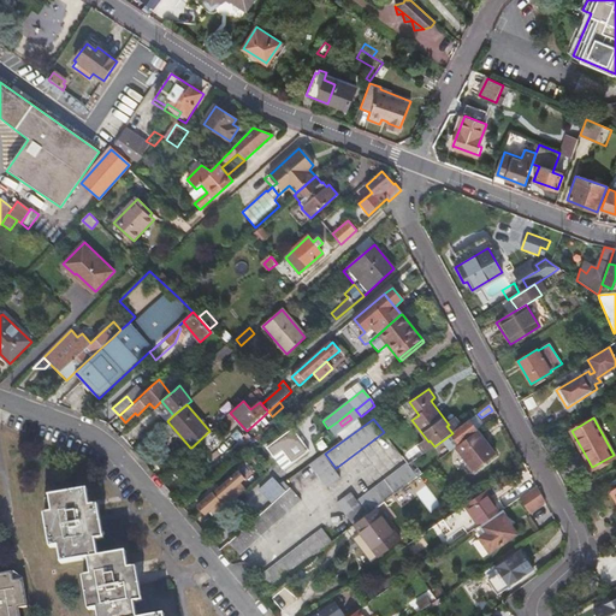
[(460,445),(478,431),(469,420),(452,433),(434,446),(432,449),(436,452),(446,445),(445,443),(454,437),(460,445)]
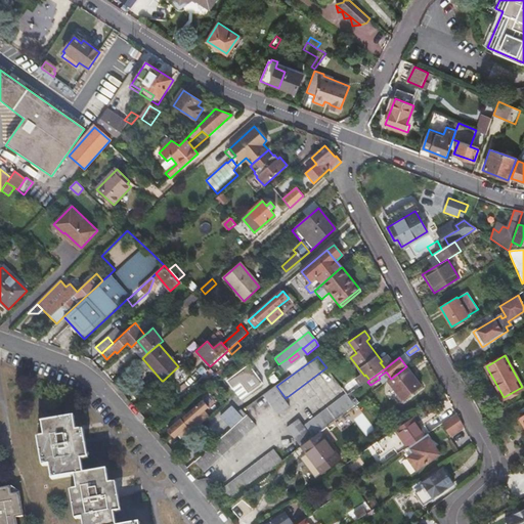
[(288,359),(279,365),(284,370),(291,364),(288,359)]
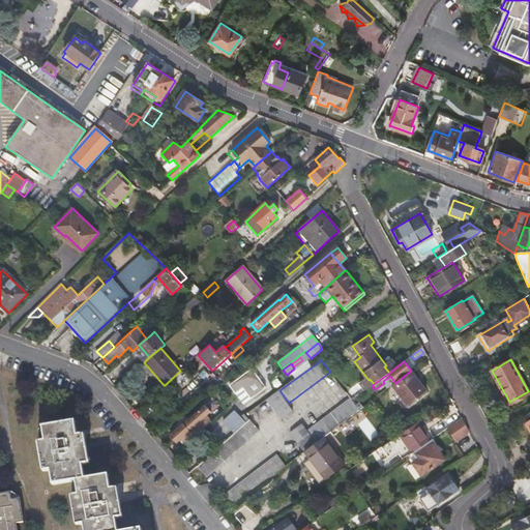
[(427,391),(411,371),(395,383),(385,390),(396,404),(393,407),(399,413),(427,391)]
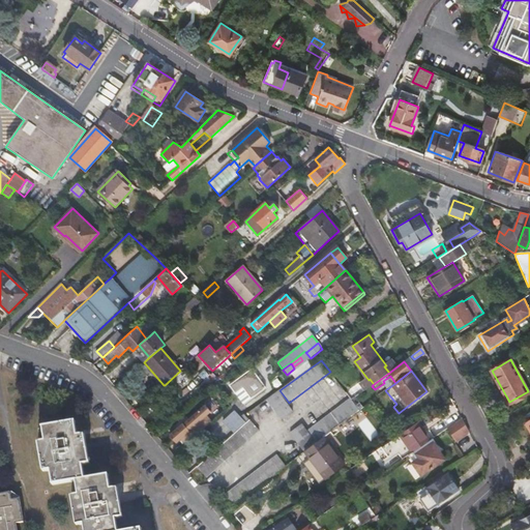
[(228,385),(233,392),(241,387),(244,391),(257,382),(248,372),(236,380),(235,380),(228,385)]
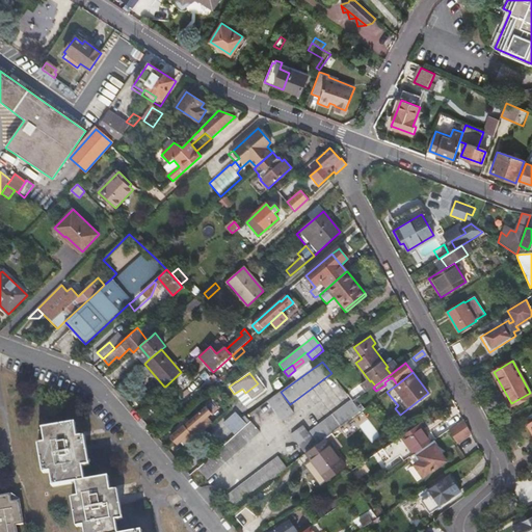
[(290,404),(281,392),(268,401),(284,422),(296,413),(290,404)]
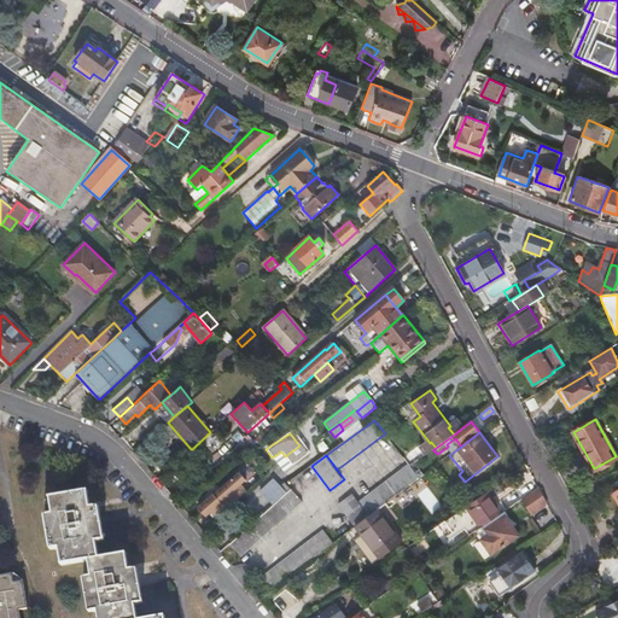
[(410,466),(408,464),(361,501),(371,514),(378,509),(404,489),(420,478),(410,466)]
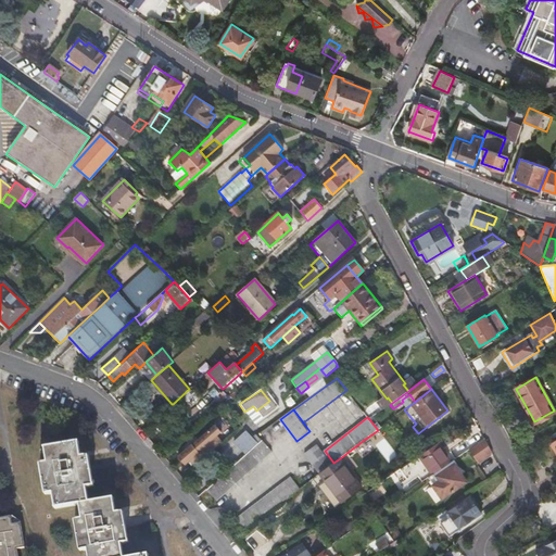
[(194,465),(222,442),(216,436),(220,431),(215,425),(198,439),(192,444),(178,456),(185,464),(189,459),(194,465)]
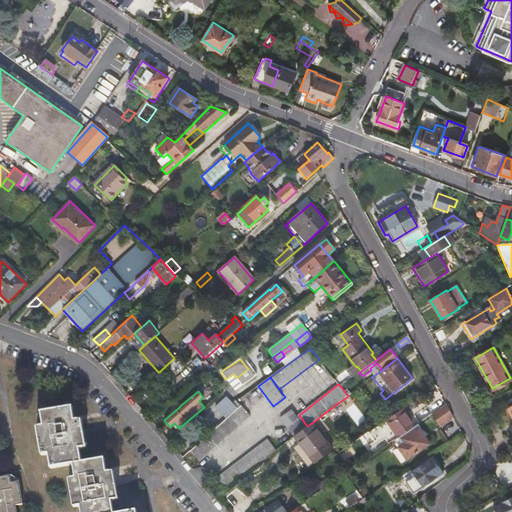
[(222,394),(221,392),(214,398),(227,413),(229,411),(227,409),(230,407),(232,406),(222,394)]
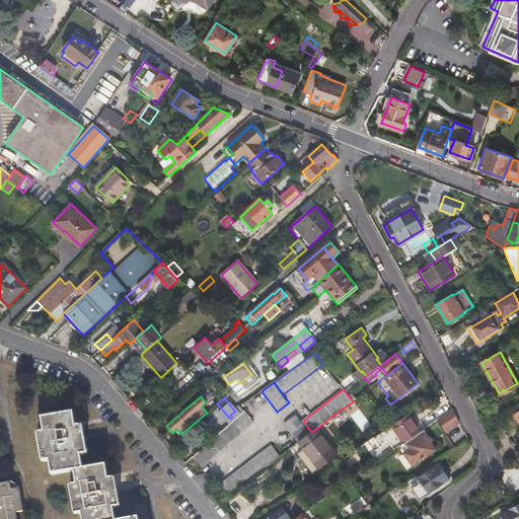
[(244,411),(240,408),(235,411),(235,412),(233,413),(237,418),(244,411)]
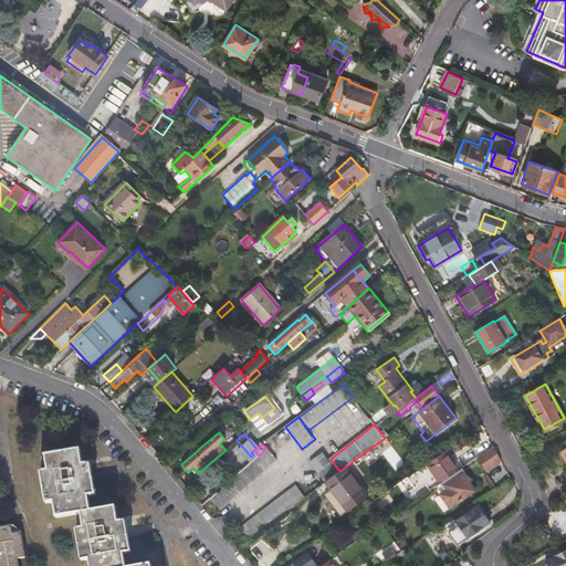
[(493,447),(478,457),(488,470),(501,461),(493,447)]
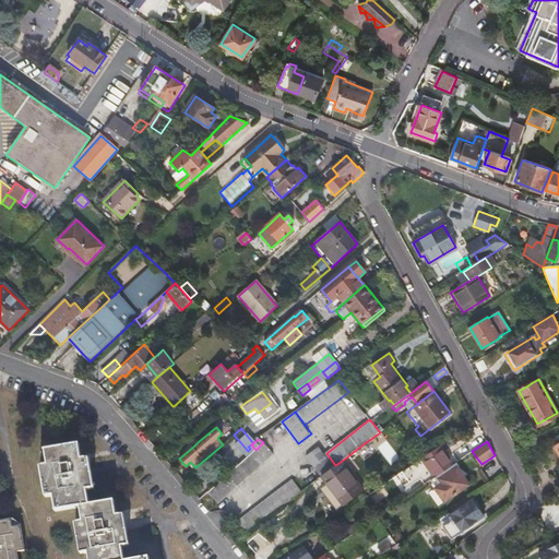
[(215,486),(225,497),(272,454),(263,442),(256,450),(215,486)]
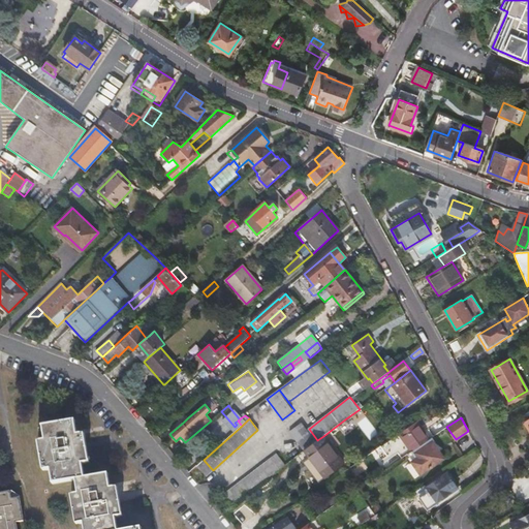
[(353,429),(356,434),(371,424),(367,418),(353,429)]
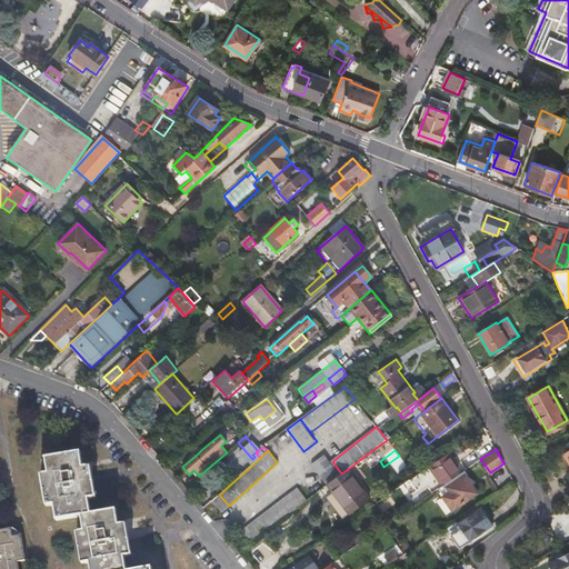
[(219,462),(223,468),(237,457),(231,451),(219,462)]
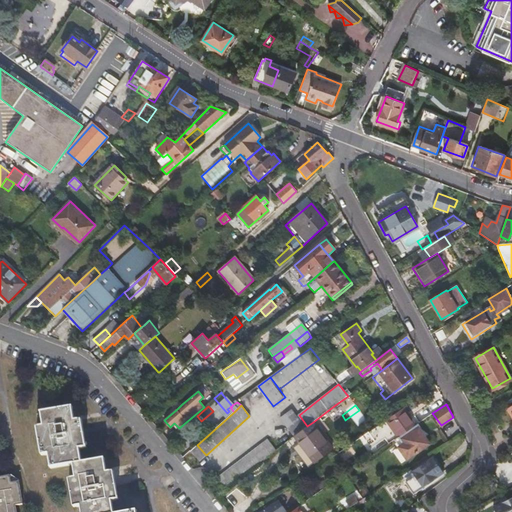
[(377,427),(370,432),(378,443),(386,438),(390,443),(395,439),(417,424),(412,418),(411,419),(407,414),(409,413),(405,407),(381,424),(377,427)]
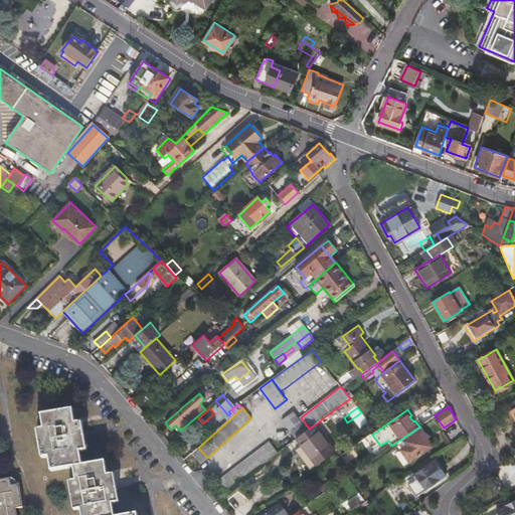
[(115,514),(113,504),(117,503),(115,489),(113,489),(111,475),(103,477),(102,472),(106,471),(105,462),(82,466),(80,452),(84,451),(82,436),(80,436),(77,422),(70,423),(69,418),(72,417),(71,410),(42,415),(44,428),(40,430),(45,458),(49,458),(51,471),(73,467),(76,482),(72,482),(76,510),(81,510),(81,514),(115,514)]
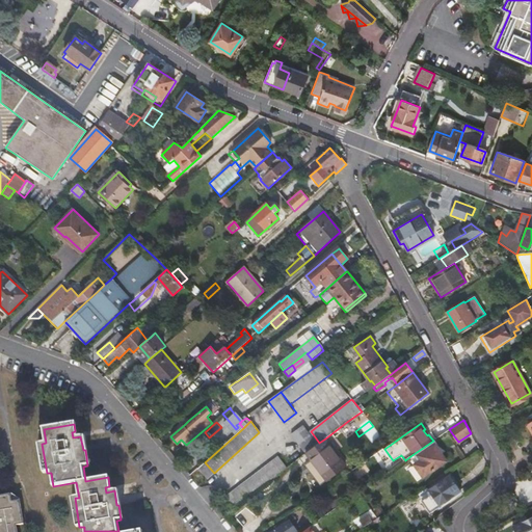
[(319,443),(311,431),(304,424),(292,433),(307,453),(319,443)]
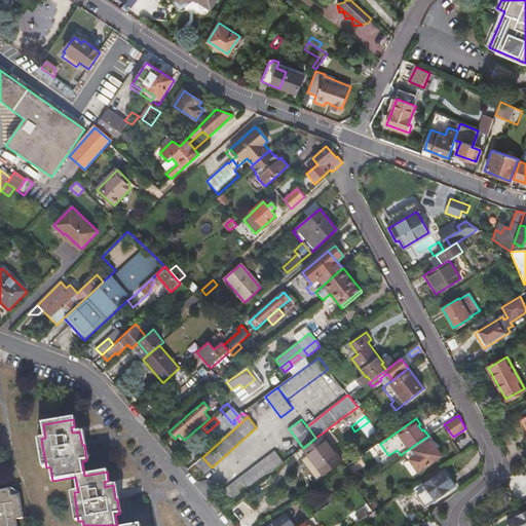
[(322,434),(315,438),(303,448),(308,455),(302,459),(316,479),(341,461),(322,434)]
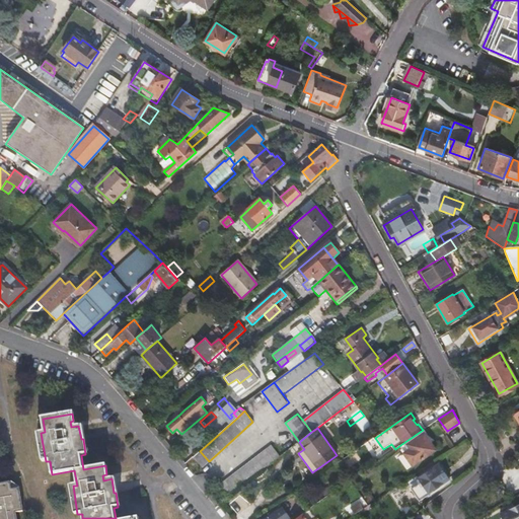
[(423,430),(400,445),(405,452),(414,465),(437,449),(428,437),(430,436),(424,429),(423,430)]
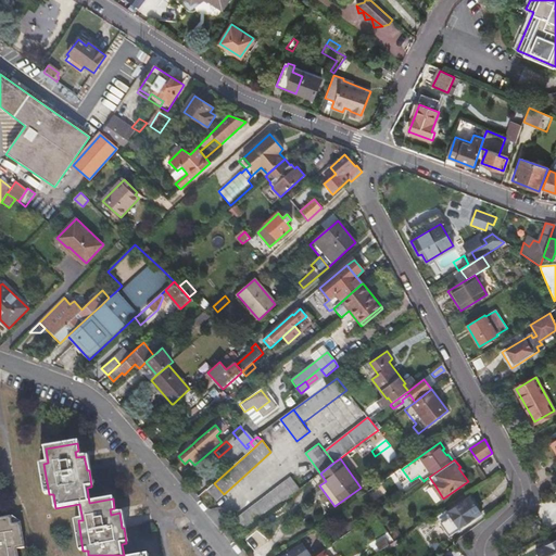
[(235,520),(243,532),(301,489),(291,477),(235,520)]
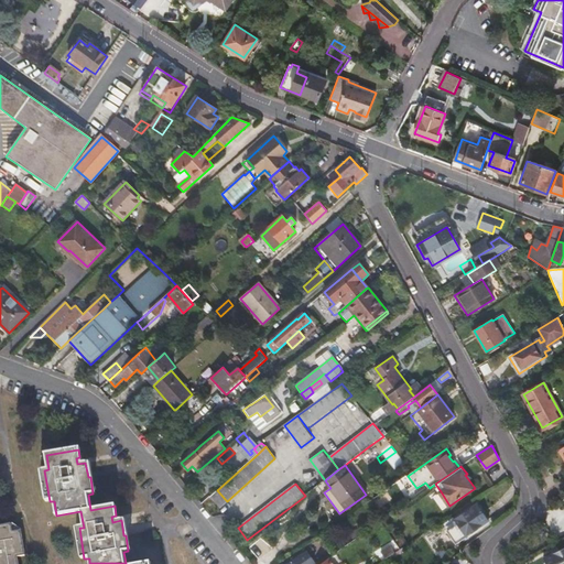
[(217,490),(209,497),(219,508),(227,501),(217,490)]
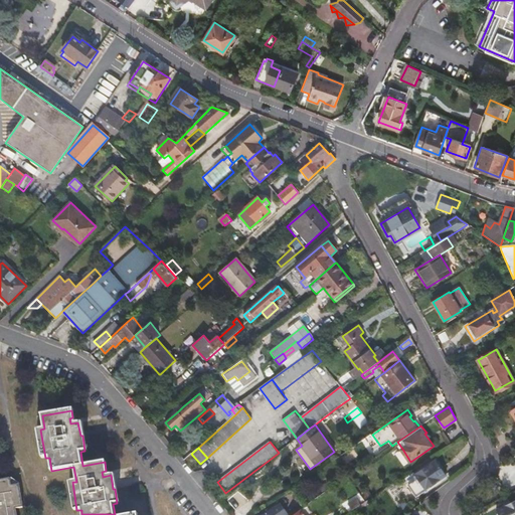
[(446,476),(436,460),(414,474),(415,475),(418,479),(409,485),(416,495),(424,490),(446,476)]
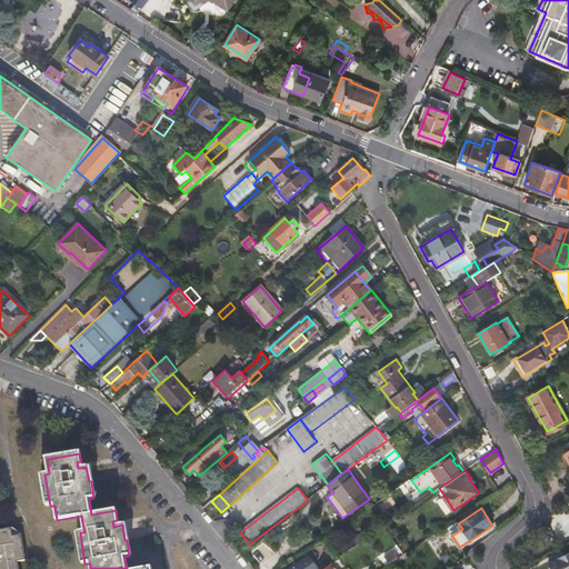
[(462,529),(459,525),(449,531),(452,536),(462,529)]
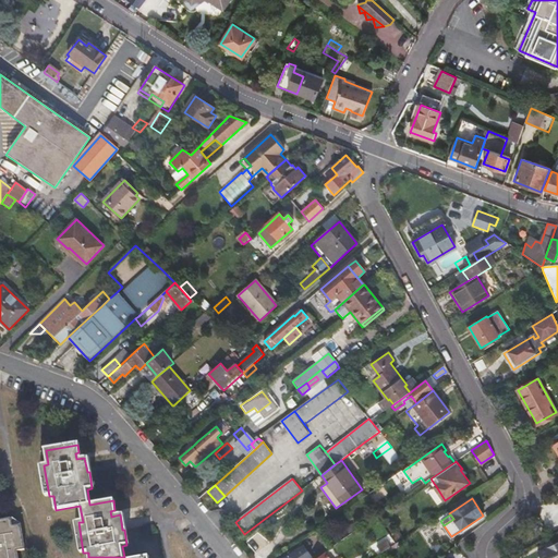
[(17,557),(16,549),(25,548),(21,524),(13,526),(12,518),(0,520),(0,557),(17,557)]
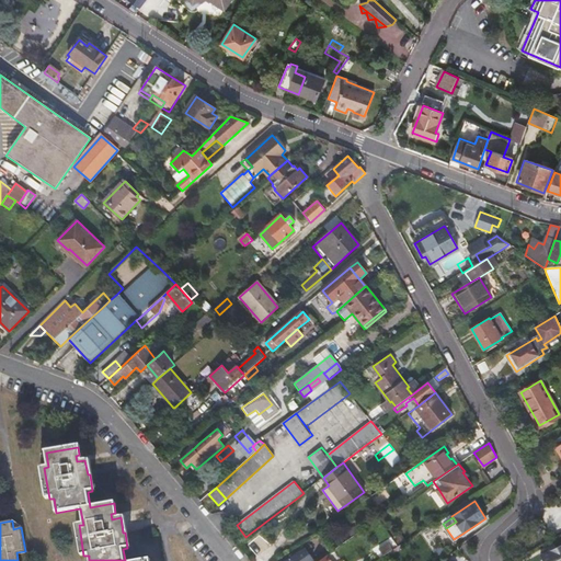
[(312,544),(321,557),(327,553),(318,540),(312,544)]
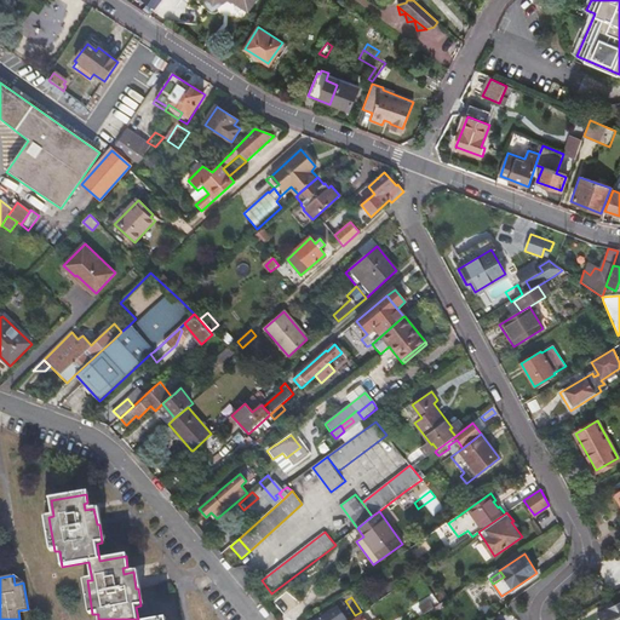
[(619,619),(619,598),(612,603),(613,607),(608,609),(603,608),(595,613),(597,616),(596,619),(619,619)]
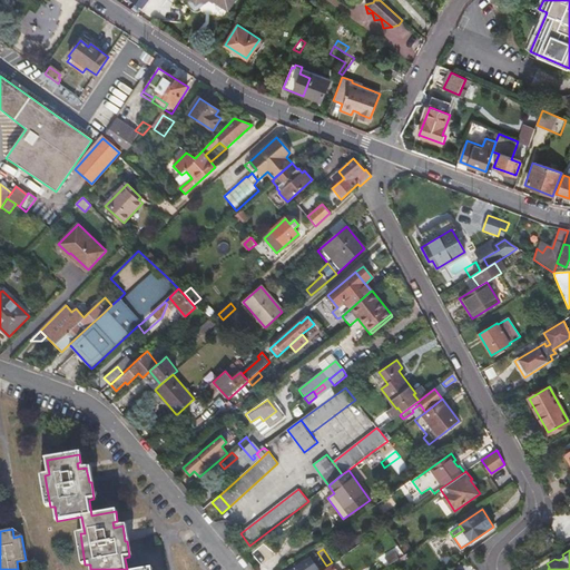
[(396,559),(400,558),(394,551),(386,557),(390,564),(396,559)]
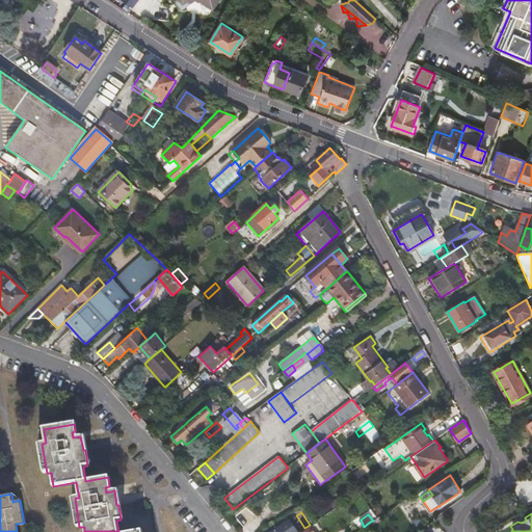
[(411,522),(418,531),(424,526),(418,517),(411,522)]
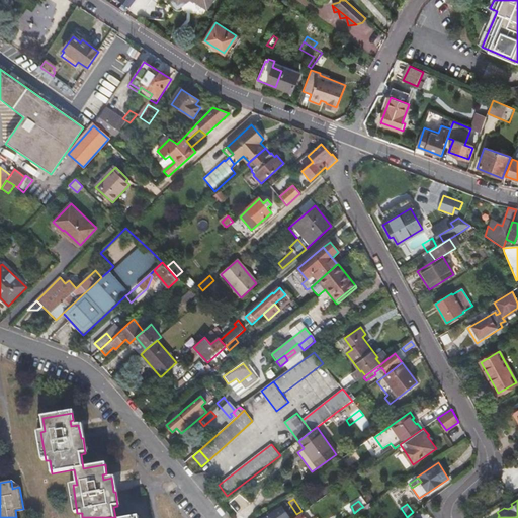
[(265,517),(282,517),(287,515),(281,507),(265,517)]
